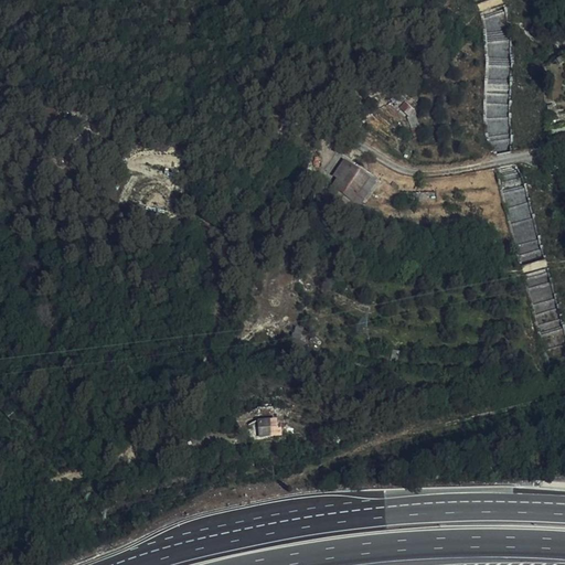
[(340,180),(334,187),(360,204),(374,184),(344,162),(336,176),(340,180)]
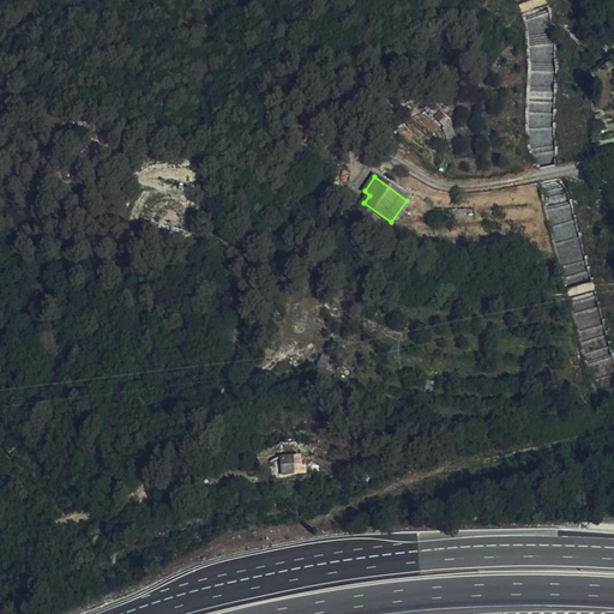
[(476,222),(475,209),(456,209),(434,208),(434,222),(453,223),(476,222)]
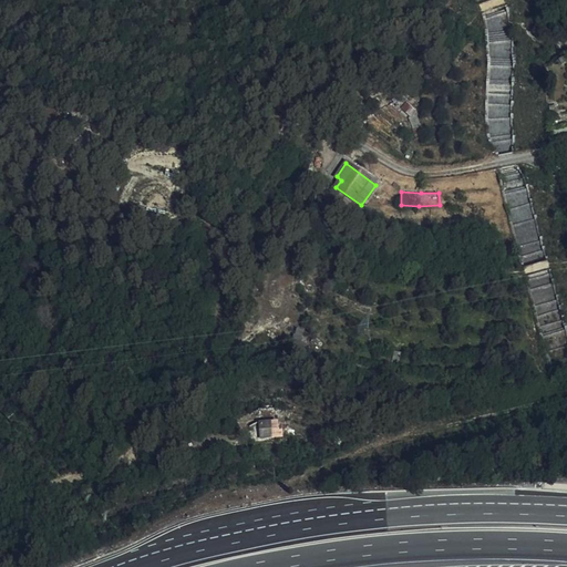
[(311,342),(320,349),(325,343),(315,337),(311,342)]
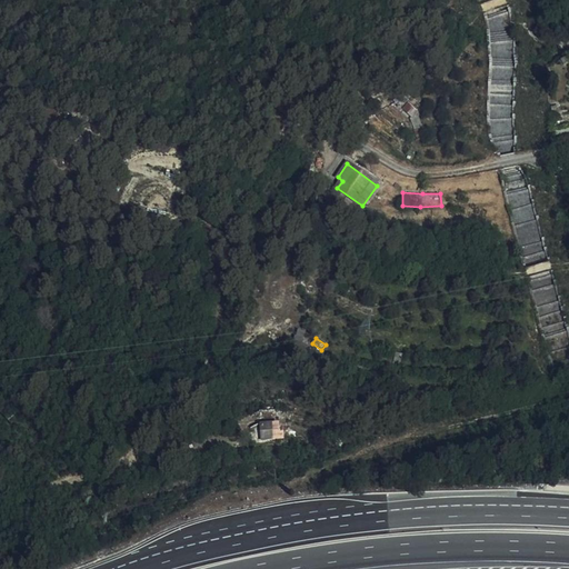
[(273,441),(271,425),(260,426),(261,441),(273,441)]
